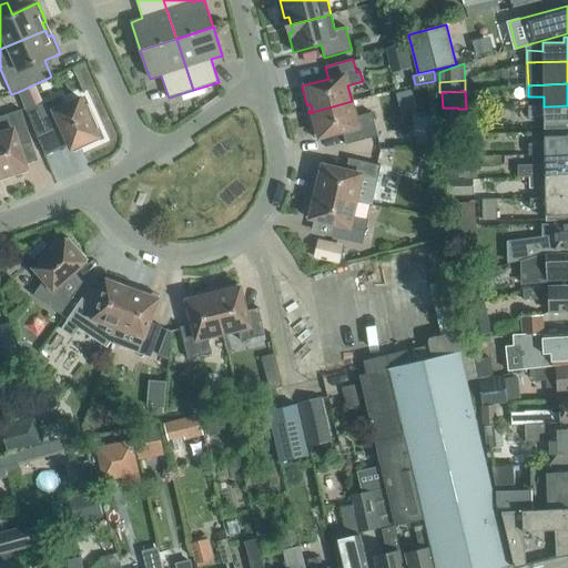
[(465,91),(467,109),(467,111),(477,110),(476,91),(465,91)]
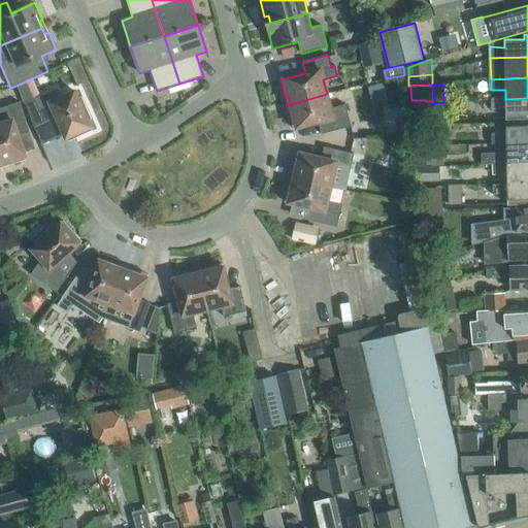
[(56,89),(24,103),(33,128),(57,118),(66,138),(74,135),(75,138),(93,131),(88,121),(92,119),(81,97),(78,98),(75,92),(60,98),(56,89)]
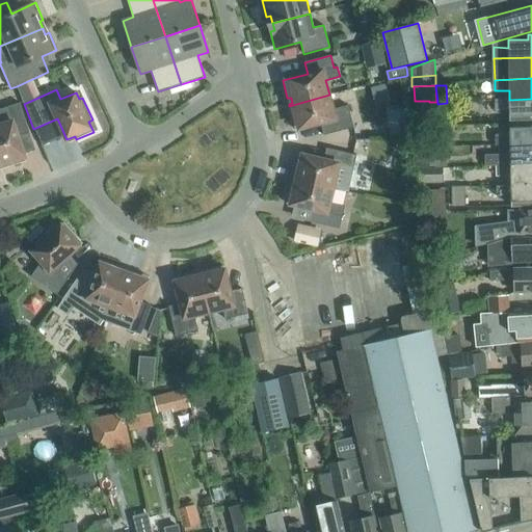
[(353,128),(348,105),(334,109),(329,95),(289,106),(293,105),(294,111),(291,112),(295,130),(321,124),(323,135),(353,128)]
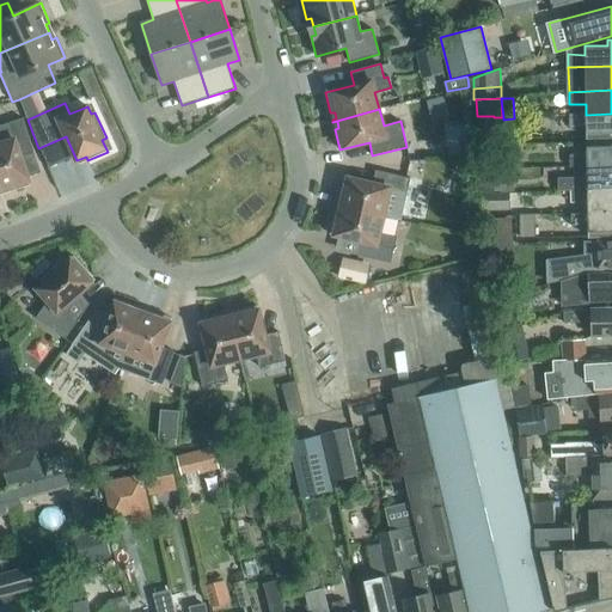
[(611,136),(611,114),(586,115),(569,115),(569,127),(586,127),(587,138),(611,136)]
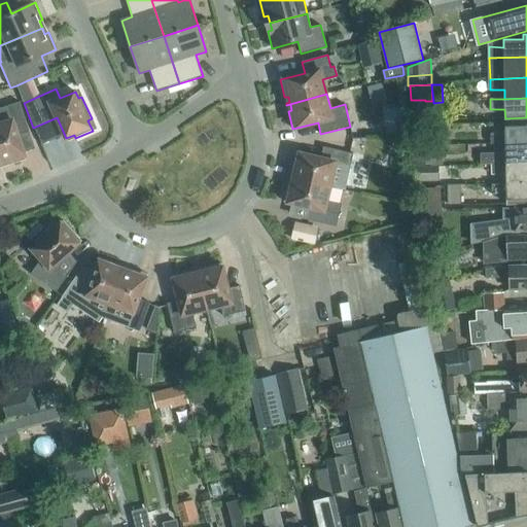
[(426,114),(425,101),(425,100),(411,100),(412,114),(426,114)]
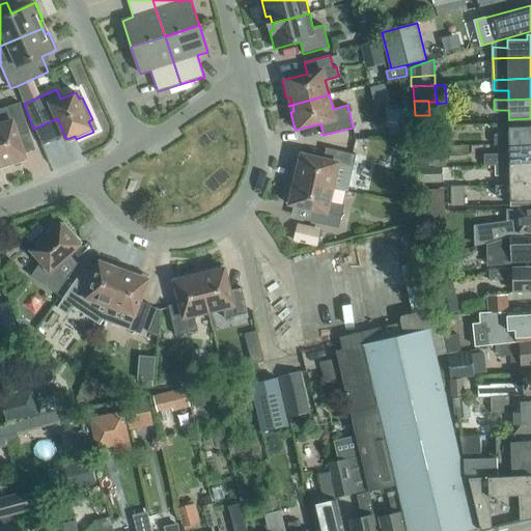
[(18,136),(29,132),(20,103),(0,109),(0,116),(2,124),(0,124),(0,164),(2,169),(3,168),(2,165),(7,163),(8,166),(26,161),(18,136)]
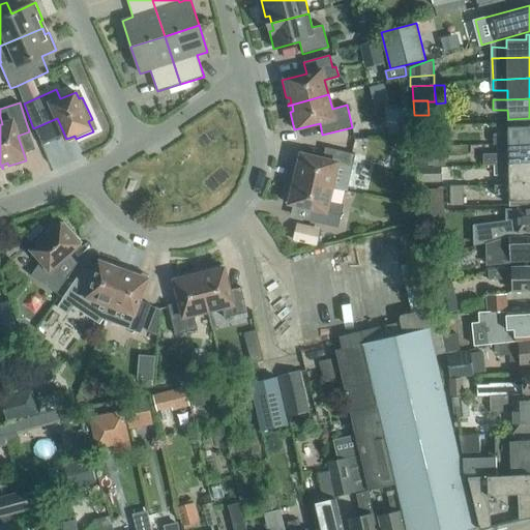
[(409,134),(407,104),(386,106),(388,136),(409,134)]
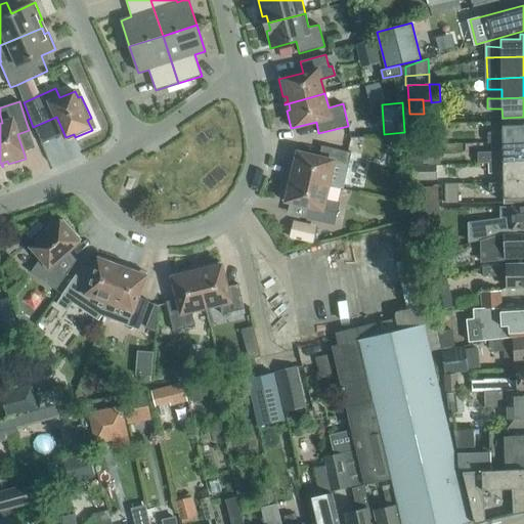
[(488,143),(503,142),(523,141),(523,121),(503,122),(503,132),(487,132),(488,134),(488,143)]
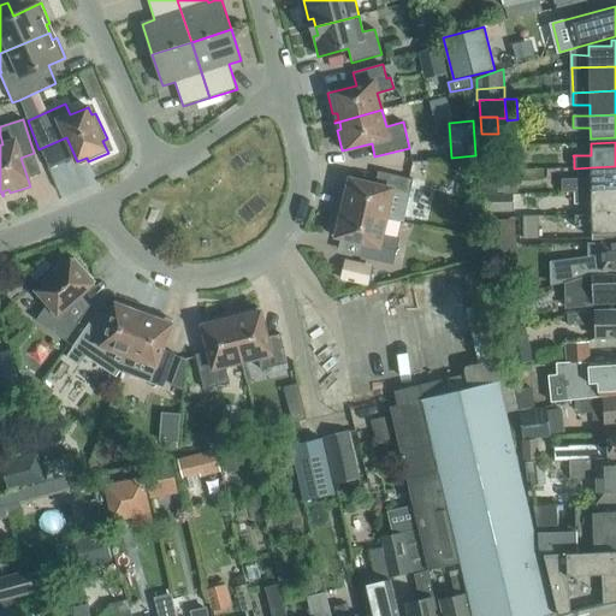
[(499,170),(525,170),(523,144),(499,144),(499,170)]
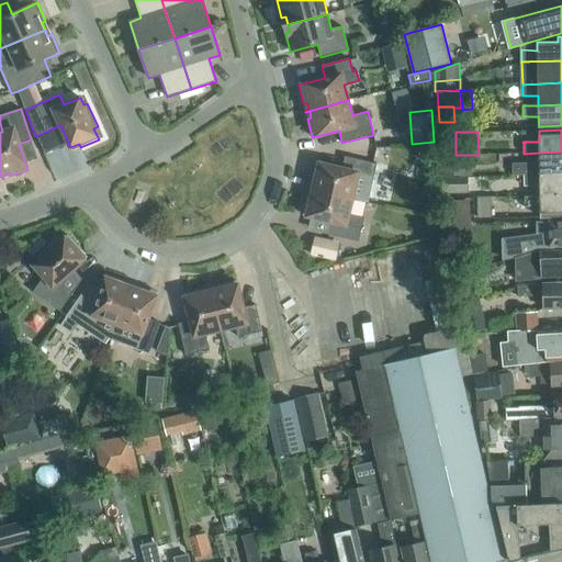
[(512,154),(524,154),(524,144),(512,144),(512,154)]
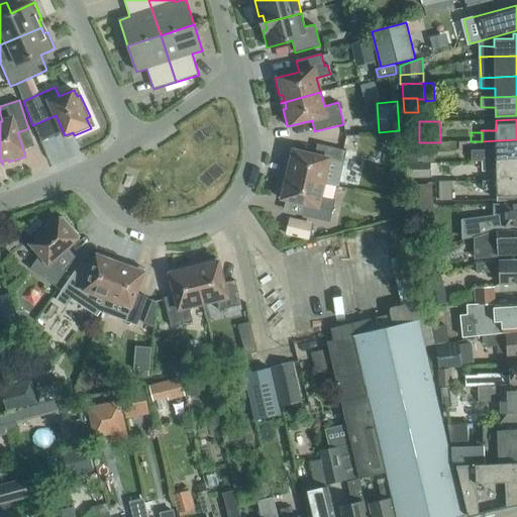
[(516,160),(516,139),(496,140),(496,149),(472,150),(472,161),(482,161),(516,160)]
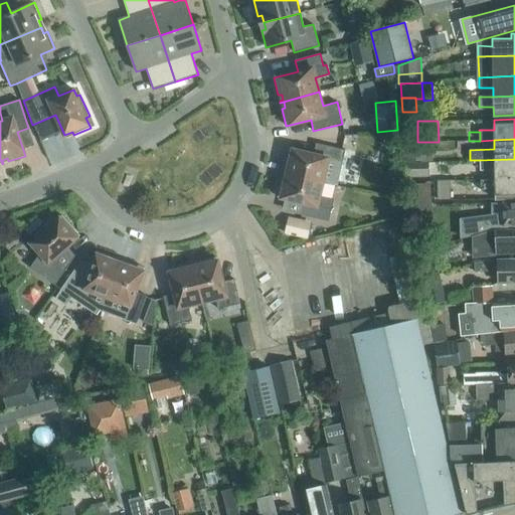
[(284,172),(284,173),(323,182),(337,186),(341,172),(346,150),(317,143),(314,155),(289,149),(285,166),(289,167),(287,173),(284,172)]
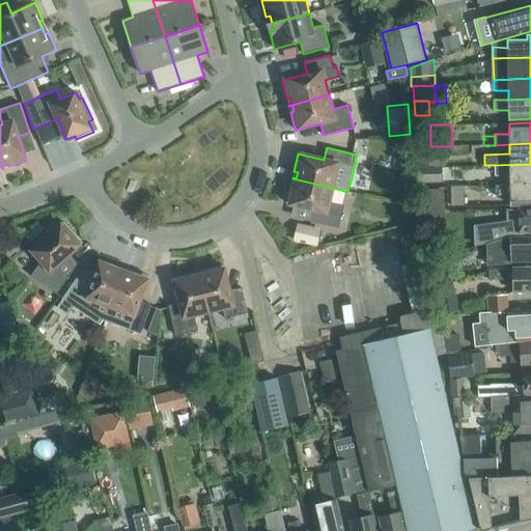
[(441,165),(440,148),(420,150),(421,166),(441,165)]
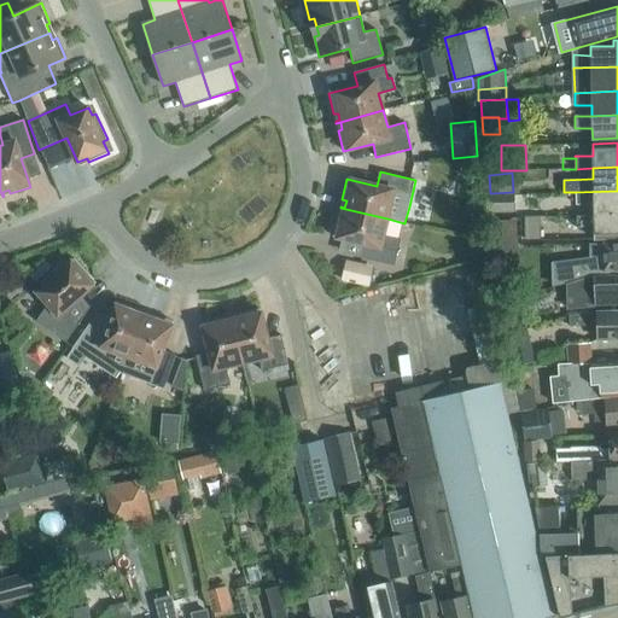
[(617,214),(617,191),(576,192),(576,204),(594,204),(594,215),(617,214)]
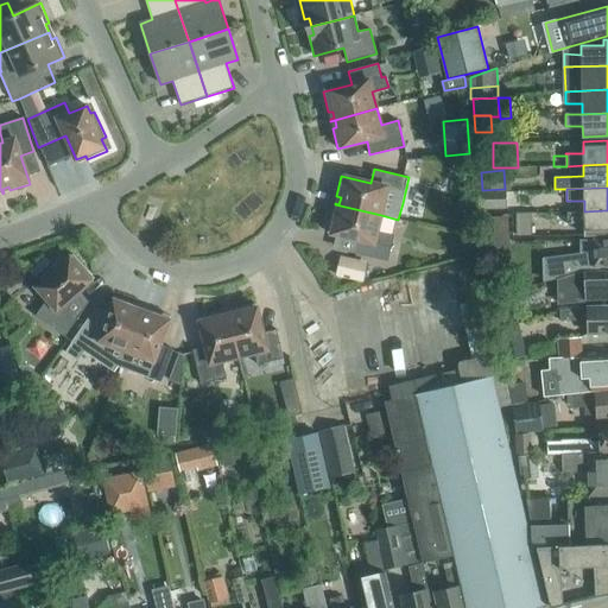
[(506,209),(506,191),(479,191),(480,210),(506,209)]
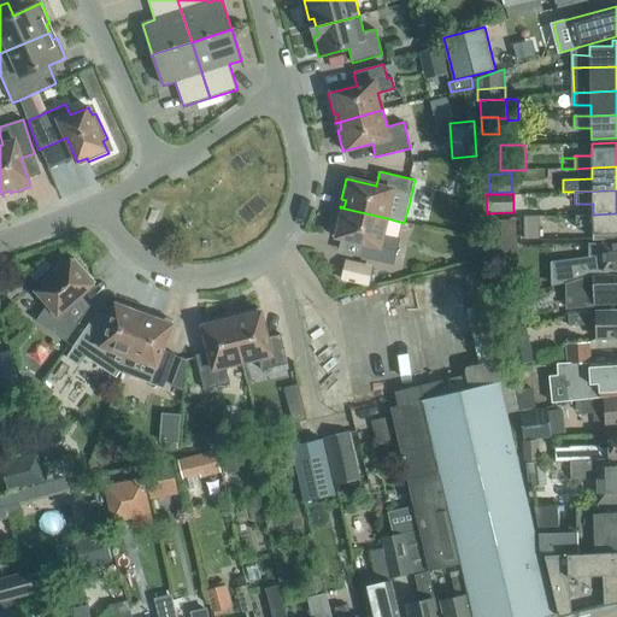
[(338,216),(333,236),(362,244),(359,257),(394,265),(400,239),(383,235),(387,218),(340,207),(339,209),(344,210),(341,216),(338,216)]
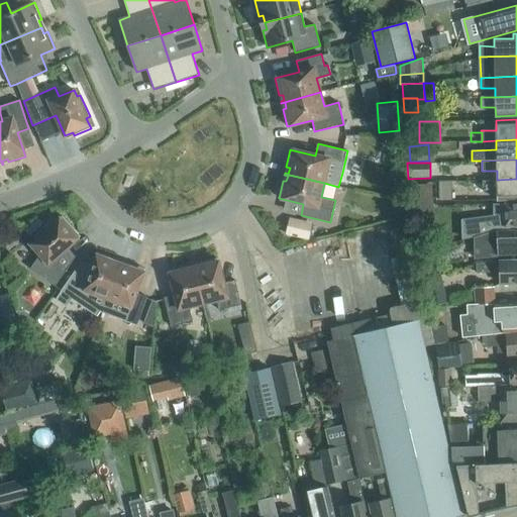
[(516,199),(516,179),(497,180),(482,180),(482,191),(497,190),(497,200),(516,199)]
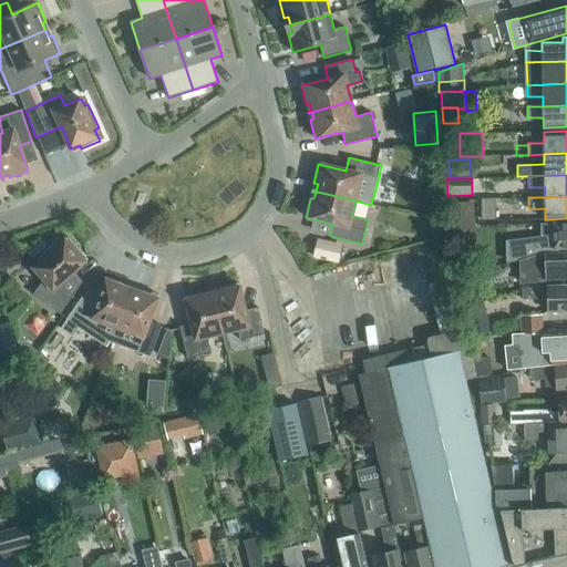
[(496,219),(495,197),(481,198),(481,220),(496,219)]
